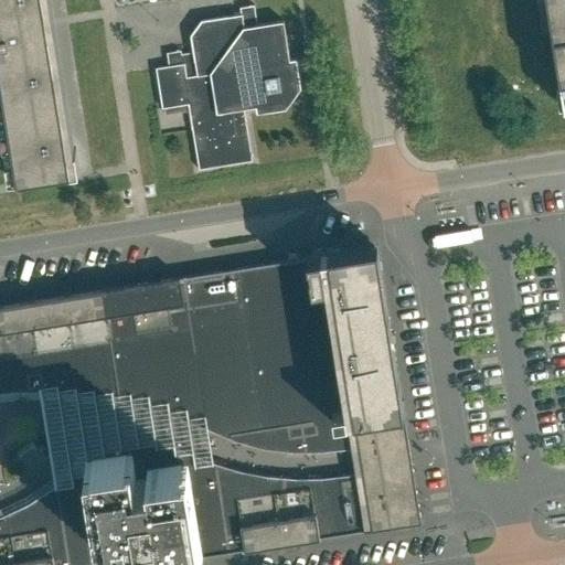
[(76,148),(74,148),(50,0),(0,0),(0,67),(18,179),(80,169),(76,148)]
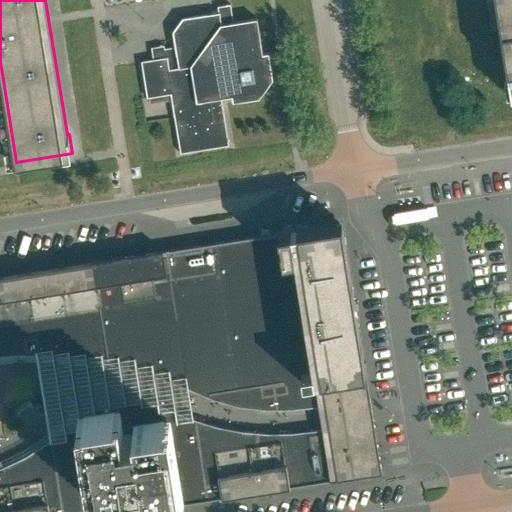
[(510,98),(511,97),(511,0),(494,0),(499,31),(510,98)]
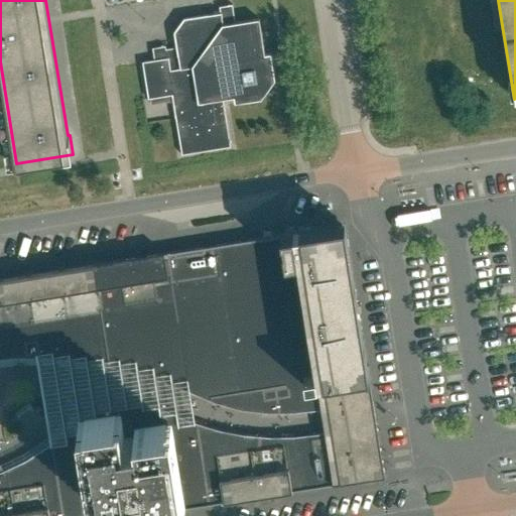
[(236,22),(233,4),(220,6),(221,12),(185,18),(184,17),(174,31),(175,31),(179,58),(169,60),(169,57),(142,61),(148,98),(172,95),(181,154),(230,146),(223,99),(233,97),(234,103),(260,99),(261,99),(275,80),(274,79),(272,65),(271,56),(271,53),(265,54),(259,18),(236,22)]
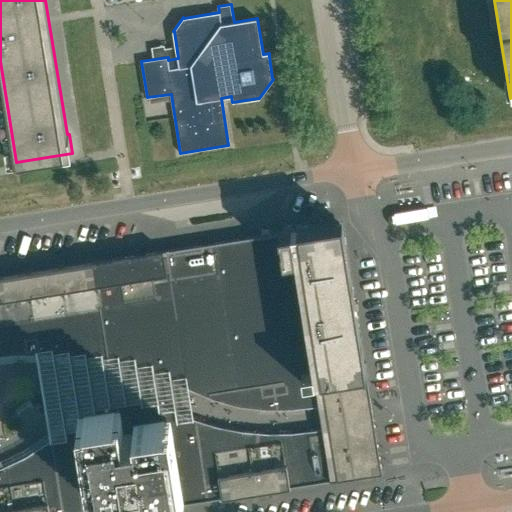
[(382,473),(342,223),(314,227),(278,233),(283,260),(295,258),(318,407),(322,428),(330,481),(362,476),(382,473)]
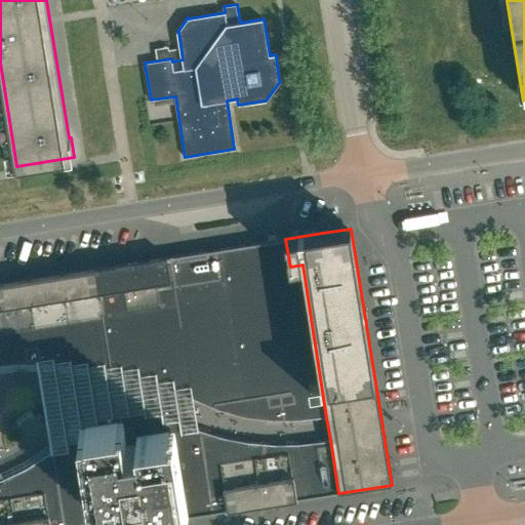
[(0,365),(12,364),(37,363),(63,365),(88,368),(112,372),(139,379),(165,389),(219,409),(245,416),(271,419),(295,420),(319,417),(319,418),(326,417),(303,265),(290,267),(285,239),(265,242),(265,243),(245,246),(245,245),(232,247),(232,248),(195,254),(195,253),(160,258),(160,259),(122,266),(122,265),(99,269),(99,268),(94,268),(94,269),(66,274),(66,273),(61,274),(61,275),(32,279),(31,278),(27,279),(27,280),(0,284),(0,365)]
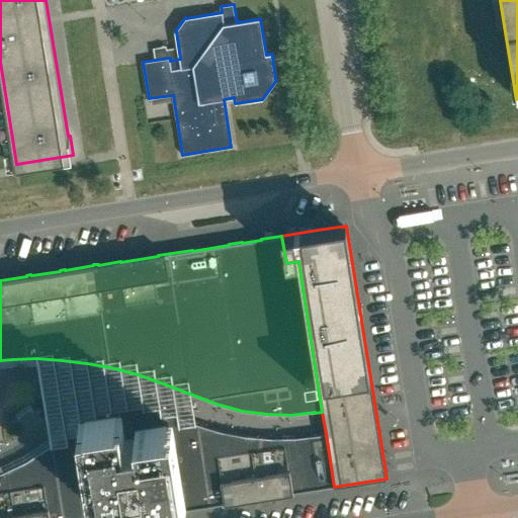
[(0,517),(137,517),(140,517),(140,516),(179,510),(184,509),(184,511),(222,505),(222,506),(227,505),(227,504),(255,500),(256,501),(260,500),(260,499),(288,494),(289,495),(293,495),(293,493),(334,487),(326,433),(318,435),(295,438),(271,438),(246,436),(221,432),(195,424),(162,410),(146,406),(130,405),(114,407),(99,411),(84,418),(70,429),(49,447),(26,462),(3,472),(0,473),(0,517)]
